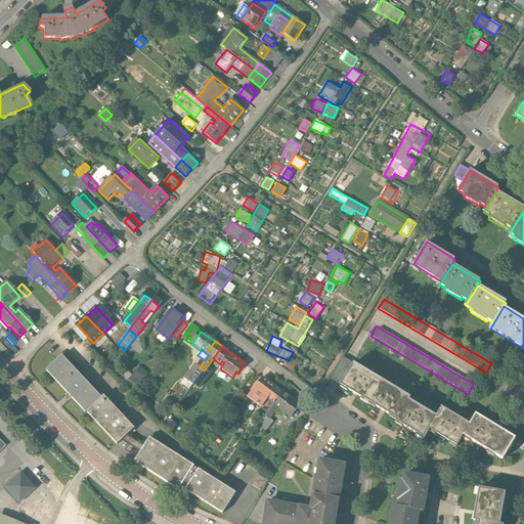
[(86,413),(87,412),(102,398),(102,397),(62,355),(46,370),(86,413)]
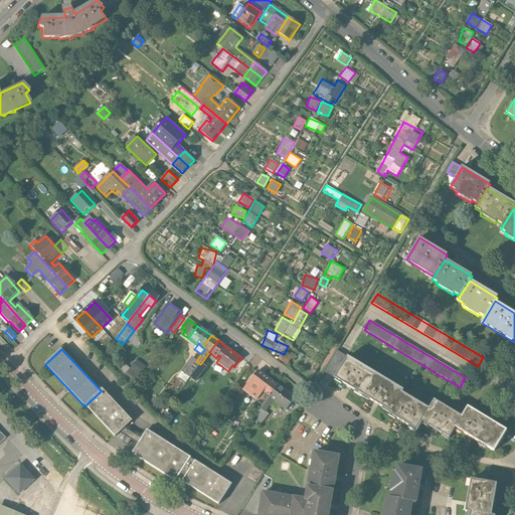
[(324,372),(335,379),(348,358),(337,351),(324,372)]
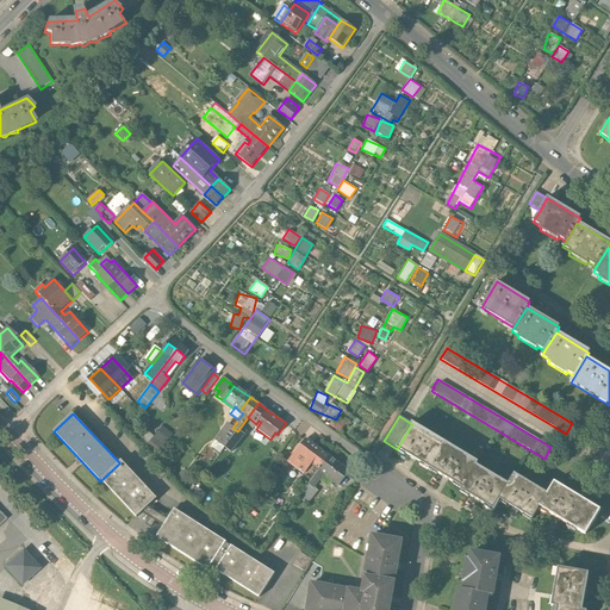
[(155,431),(167,441),(174,431),(163,422),(155,431)]
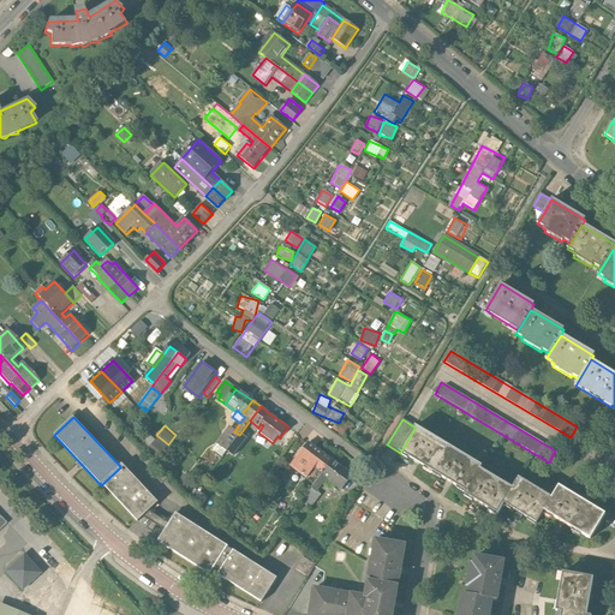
[(226,452),(239,435),(234,431),(231,428),(218,445),(226,452)]
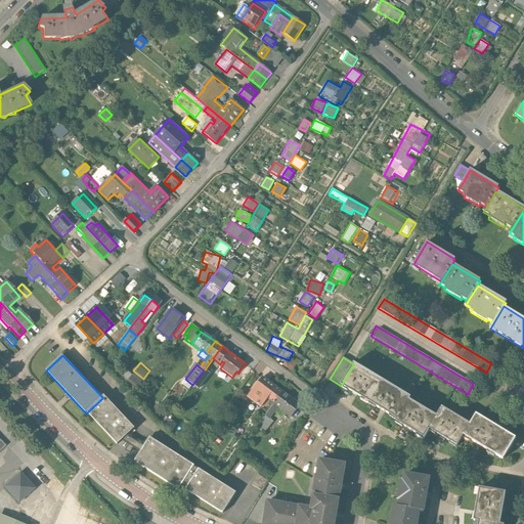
[(341,386),(369,402),(382,381),(354,364),(341,386)]
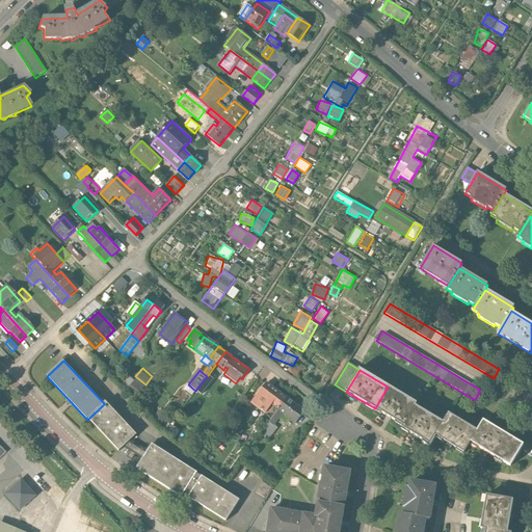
[(214,379),(208,375),(207,376),(195,391),(202,395),(214,379)]
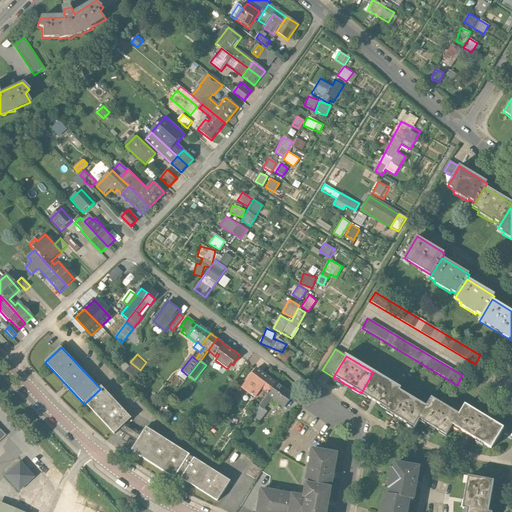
[(263,388),(270,393),(278,383),(259,368),(244,388),(256,398),(263,388)]
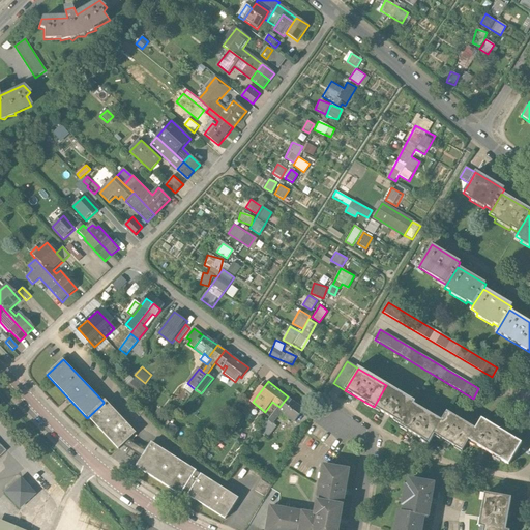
[(192,394),(195,389),(187,383),(183,389),(192,394)]
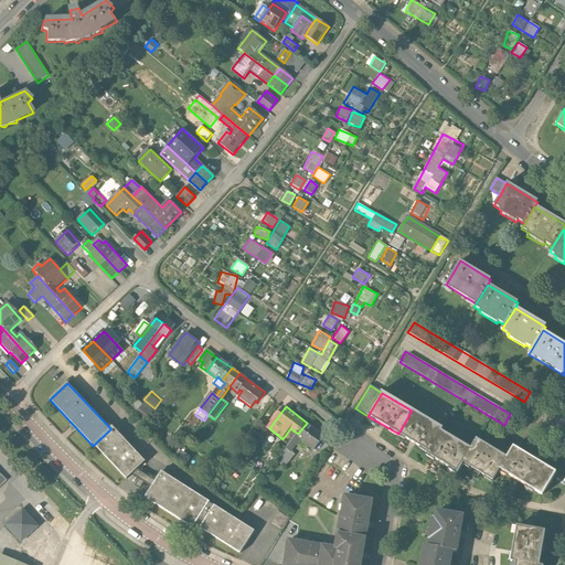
[(443,429),(412,411),(398,434),(428,452),(440,433),(443,429)]
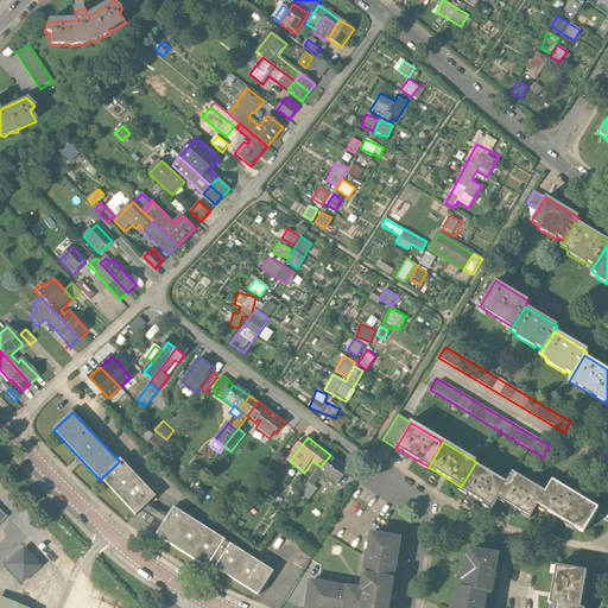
[(350,470),(330,455),(321,467),(309,483),(314,487),(324,473),(340,485),(350,470)]
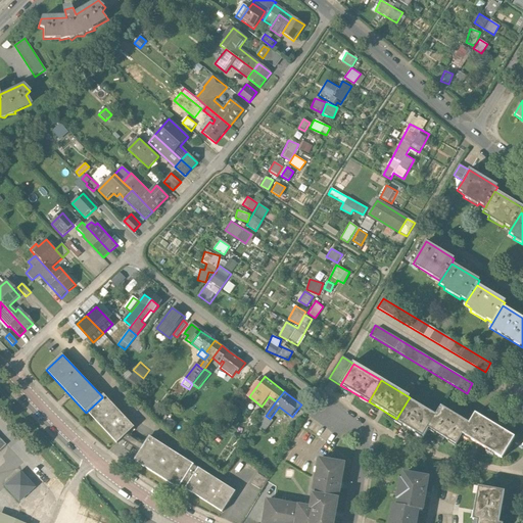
[(104,394),(102,396),(102,397),(87,412),(117,443),(123,439),(128,434),(135,427),(104,394)]
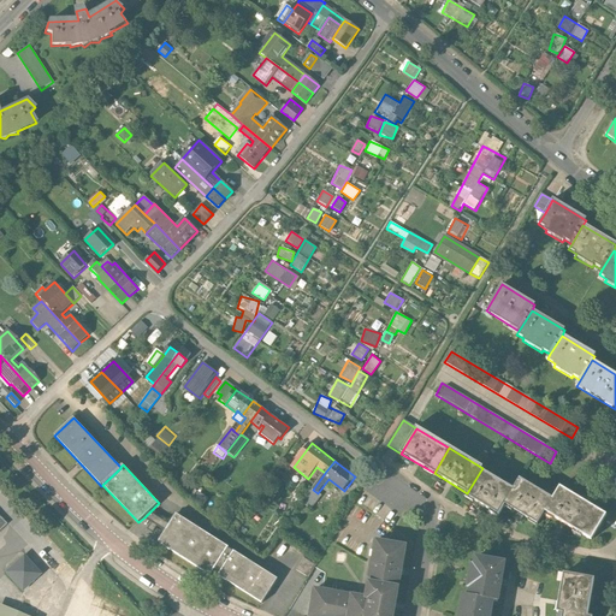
[(514,491),(480,472),(467,493),(466,496),(498,516),(505,505),(514,491)]
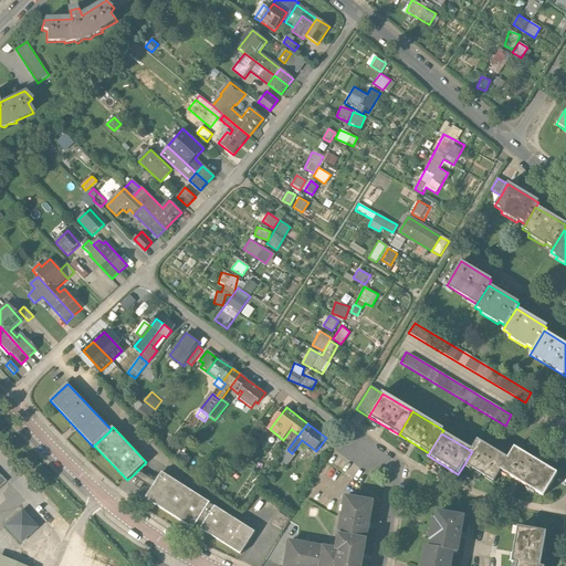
[(145,440),(149,444),(154,441),(149,436),(145,440)]
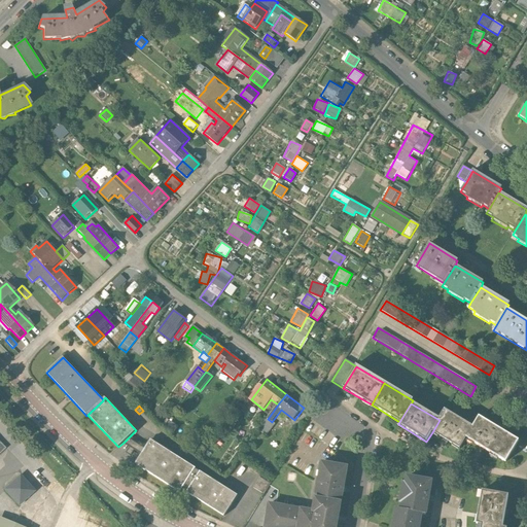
[(164,411),(157,408),(153,416),(160,419),(164,411)]
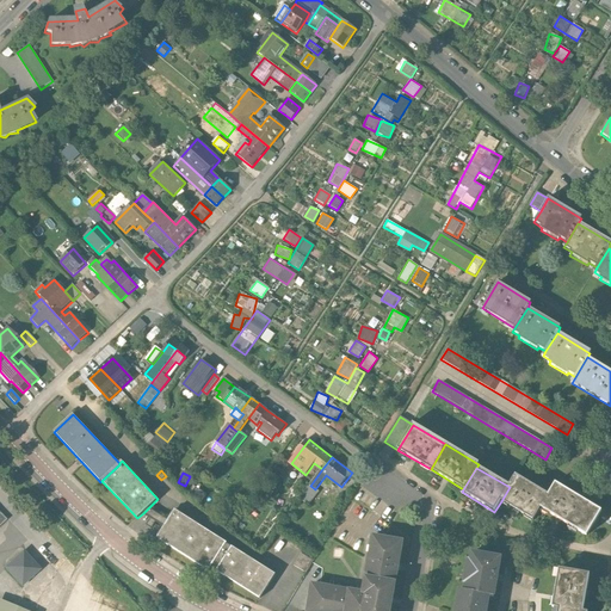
[(534,522),(541,508),(549,497),(516,476),(510,487),(501,501),(534,522)]
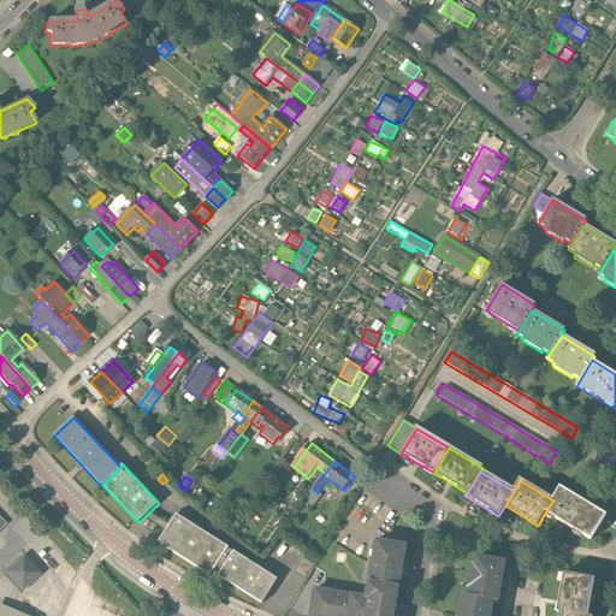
[(561,489),(554,501),(545,513),(592,542),(606,517),(561,489)]
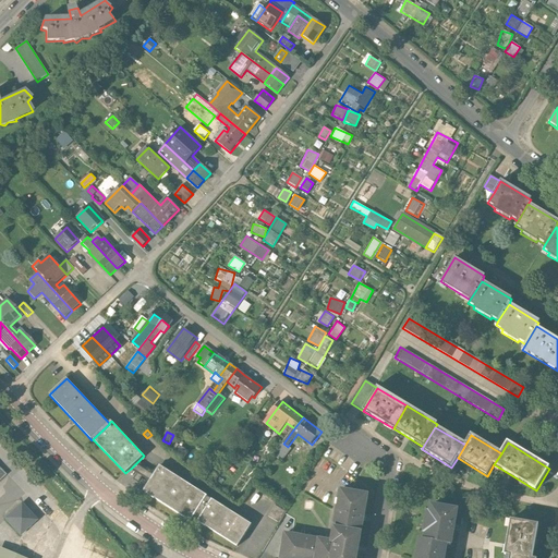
[(150,481),(154,474),(136,463),(131,469),(140,474),(150,481)]
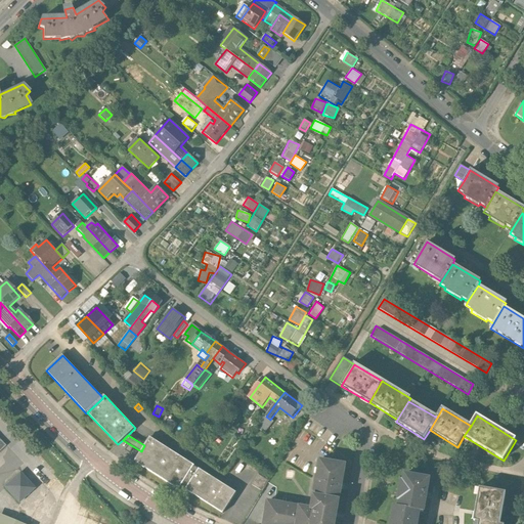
[(198,469),(194,467),(194,466),(149,437),(144,445),(141,451),(134,462),(179,490),(182,486),(186,488),(185,489),(223,514),(236,492),(199,469),(198,469)]
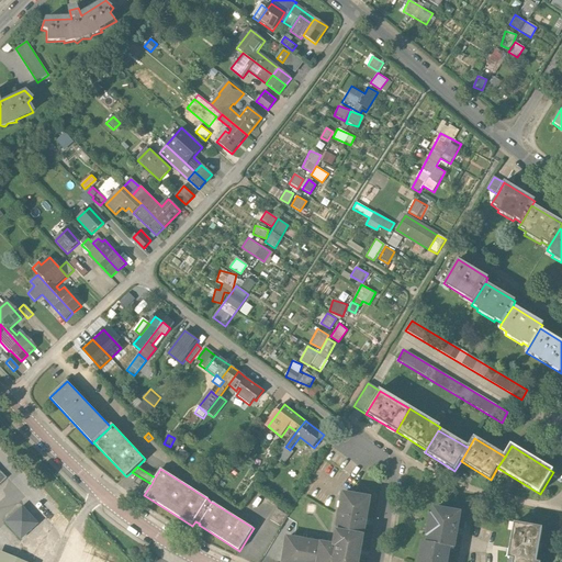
[(345,492),(339,528),(367,532),(372,496),(345,492)]
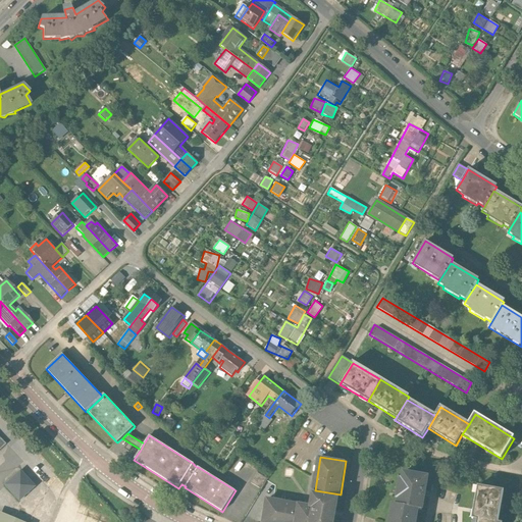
[(19,472),(5,485),(19,501),(34,487),(19,472)]
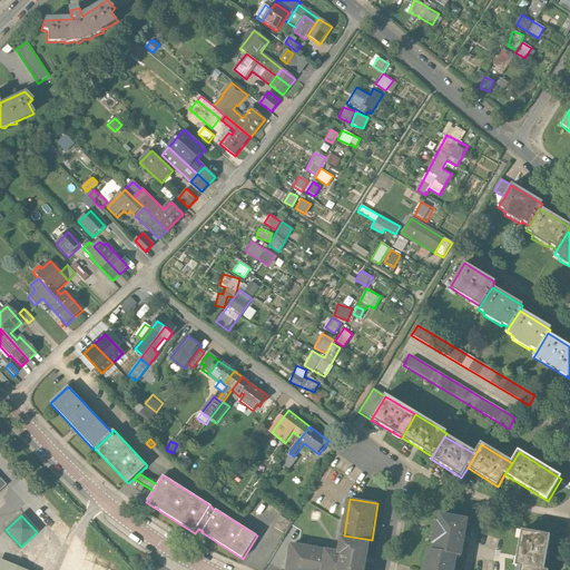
[(436,523),(431,552),(455,557),(460,558),(463,539),(467,521),(440,516),(439,523),(436,523)]
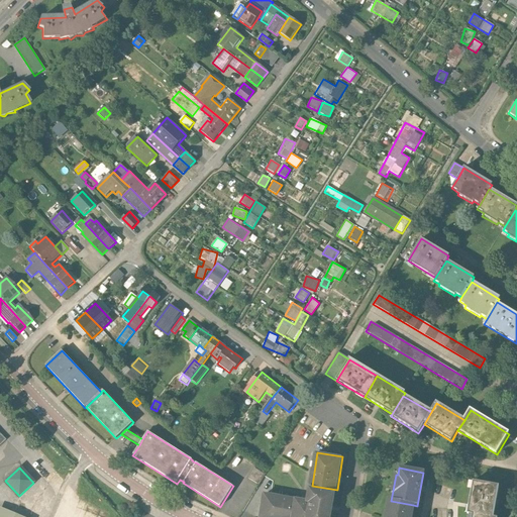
[(254,469),(248,479),(259,485),(266,475),(254,469)]
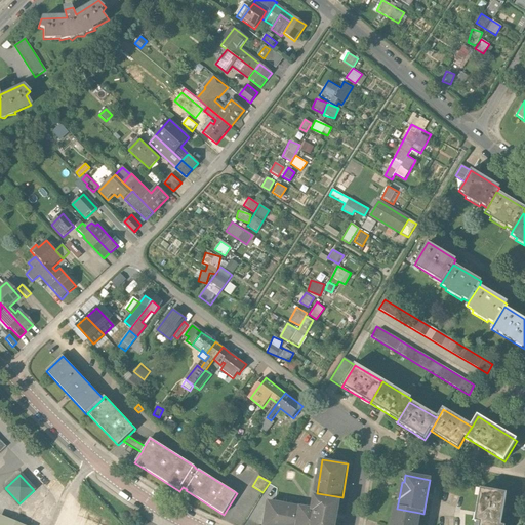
[(475,522),(480,523),(492,524),(500,524),(503,510),(507,493),(481,489),(475,522)]
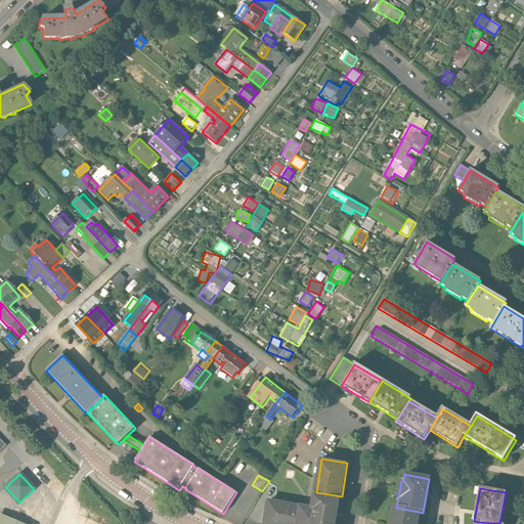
[(316,492),(313,508),(315,508),(312,523),(337,523),(342,496),(316,492)]
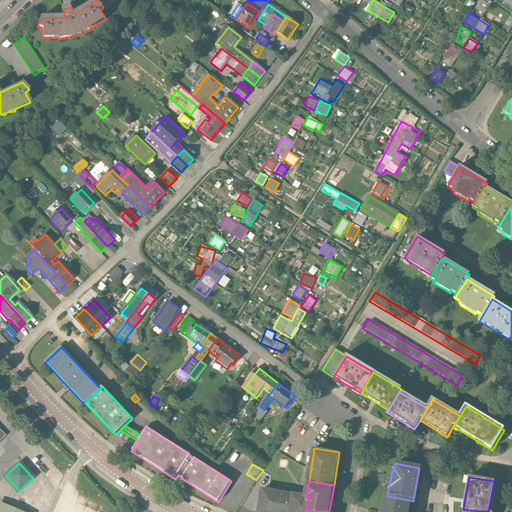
[(257,511),(289,511),(292,494),(262,488),(257,511)]
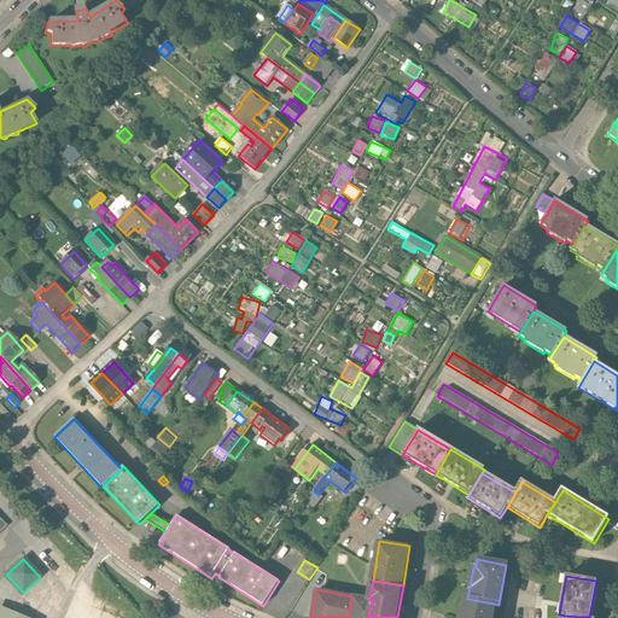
[(349,617),(368,617),(372,599),(369,599),(353,596),(349,617)]
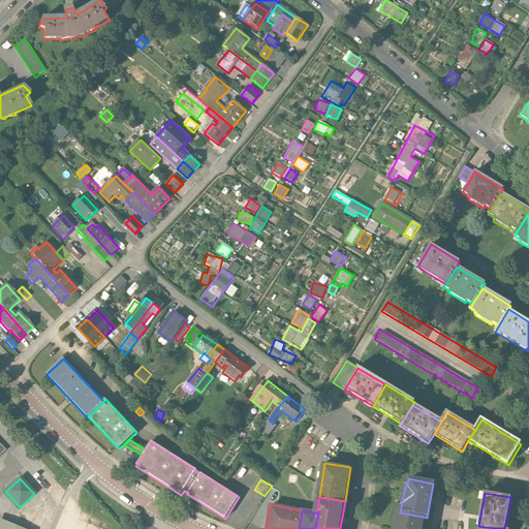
[(397,511),(394,528),(421,528),(423,517),(400,512),(397,511)]
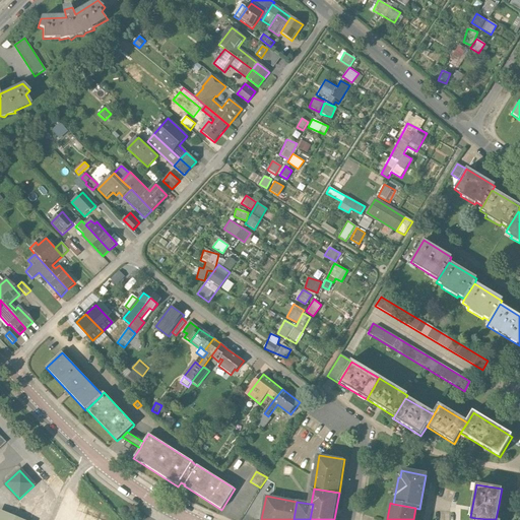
[(22,519),(0,510),(0,519),(22,519)]
